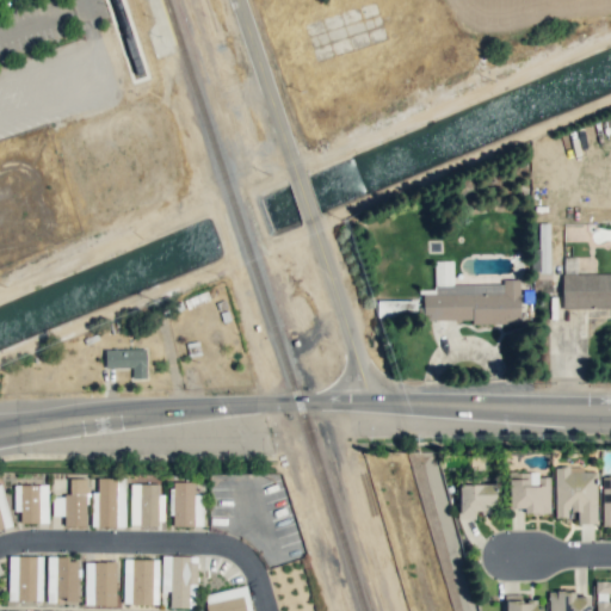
[(538,248),(530,248),(530,273),(549,272),(548,223),(537,223),(538,248)]
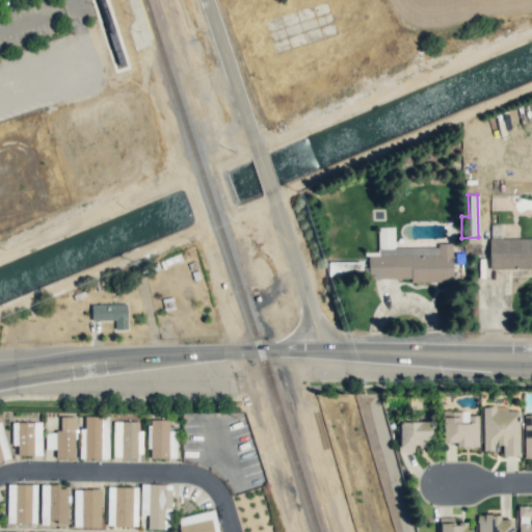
[(394,247),(394,227),(377,227),(377,256),(367,257),(368,280),(409,278),(409,283),(452,282),(451,243),(437,243),(437,246),(394,247)]
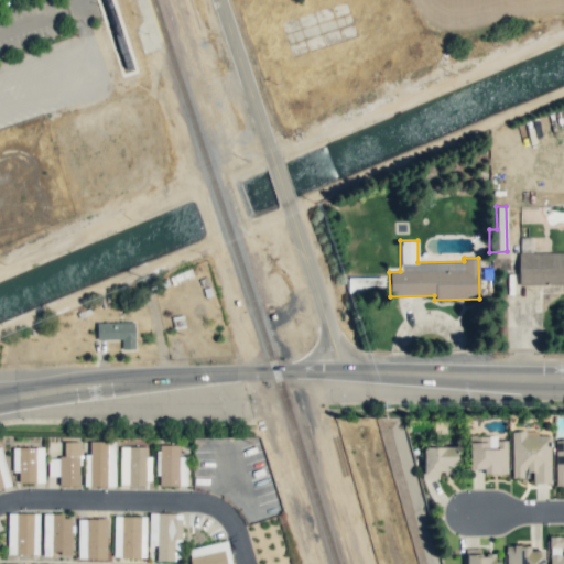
[(563,252),(518,252),(518,284),(563,284),(563,252)]
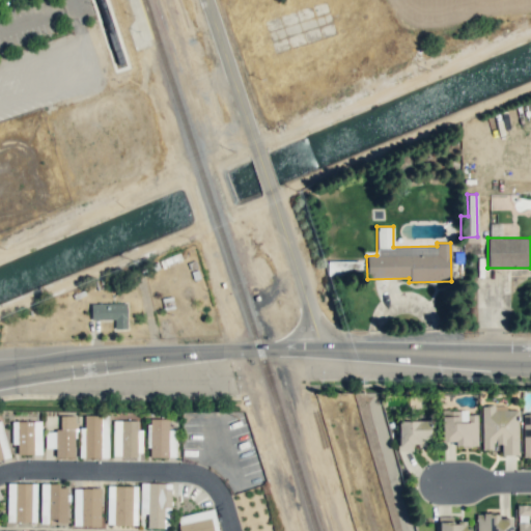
[(360,260),(327,261),(327,275),(361,274),(360,260)]
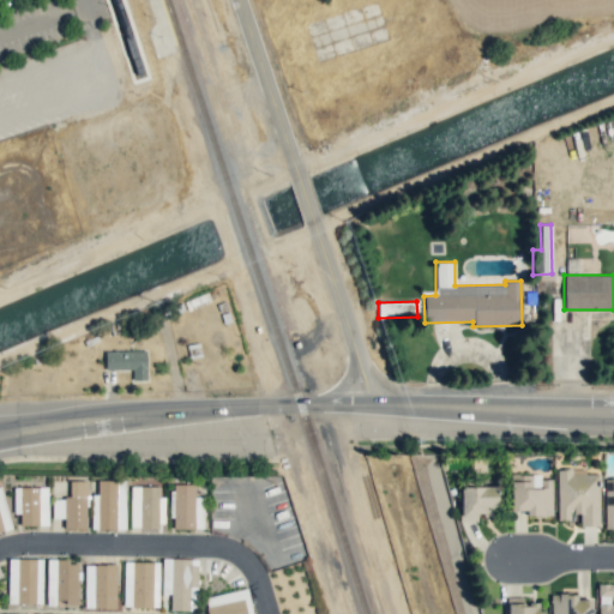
[(104,369),(132,369),(132,380),(146,380),(145,350),(104,351),(104,369)]
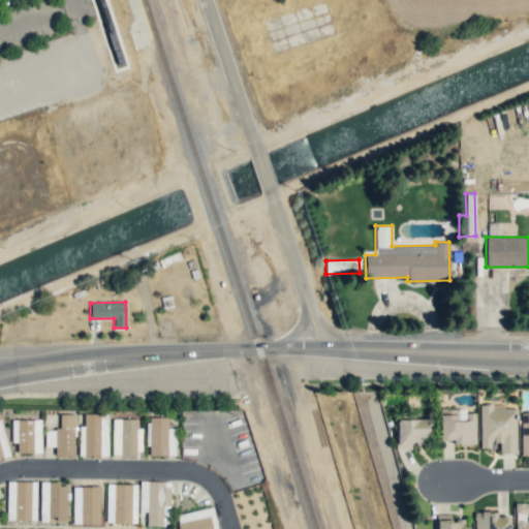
[(479,447),(490,447),(490,440),(495,440),(495,442),(500,442),(500,454),(516,453),(516,419),(517,419),(517,408),(492,408),(492,403),(485,403),(485,404),(479,404),(479,447)]
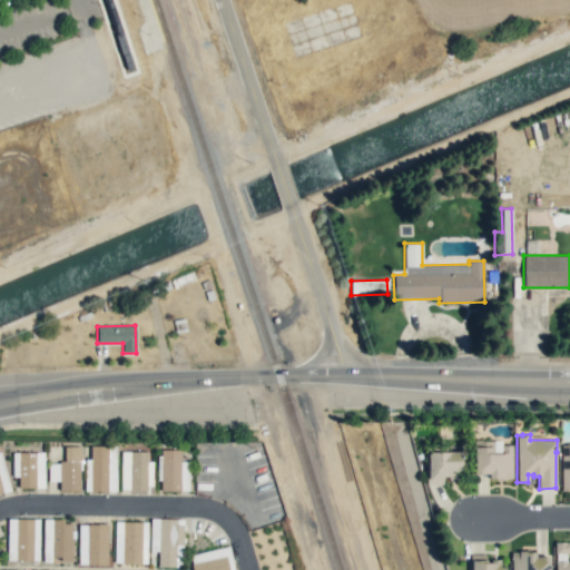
[(474,474),(488,474),(488,479),(511,479),(511,445),(502,445),(502,453),(493,453),(493,441),(484,441),(484,440),(474,440),(474,474)]
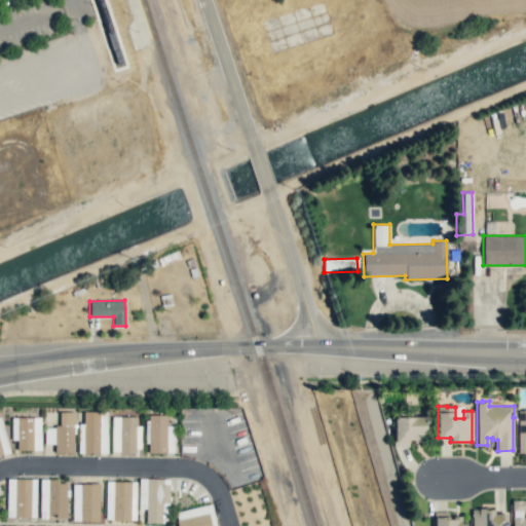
[(518,453),(525,452),(525,409),(517,410),(518,453)]
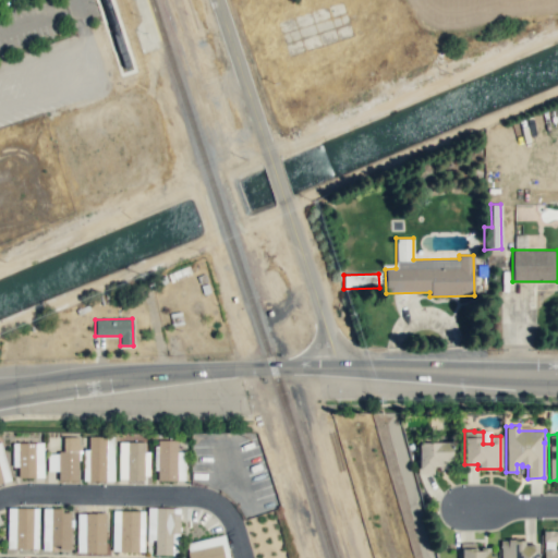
[(77,481),(79,437),(63,436),(62,453),(47,452),(46,471),(58,471),(58,480),(77,481)]
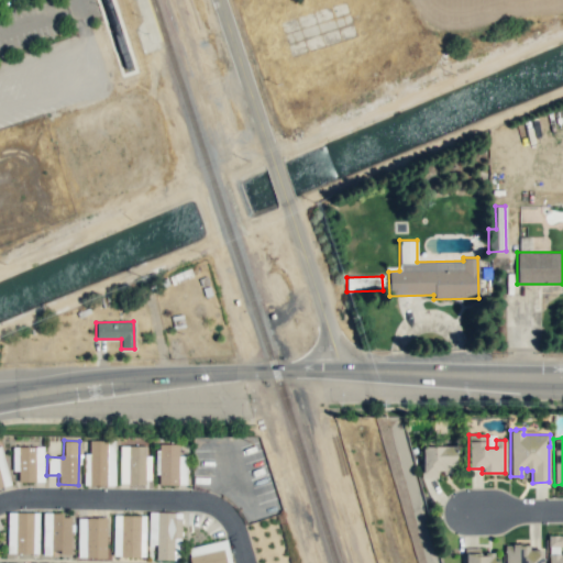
[(114,486),(114,440),(89,440),(88,453),(84,453),(84,485),(114,486)]
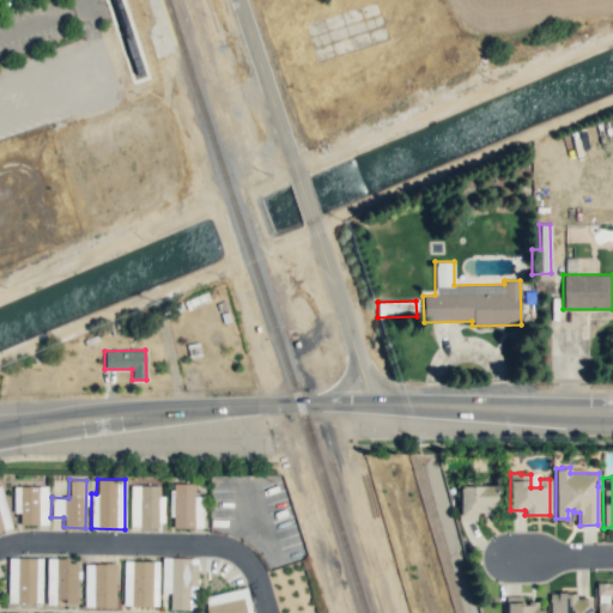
[(460,520),(477,520),(477,515),(478,515),(478,513),(481,513),(481,515),(497,515),(497,485),(483,485),(483,479),(459,479),(460,520)]
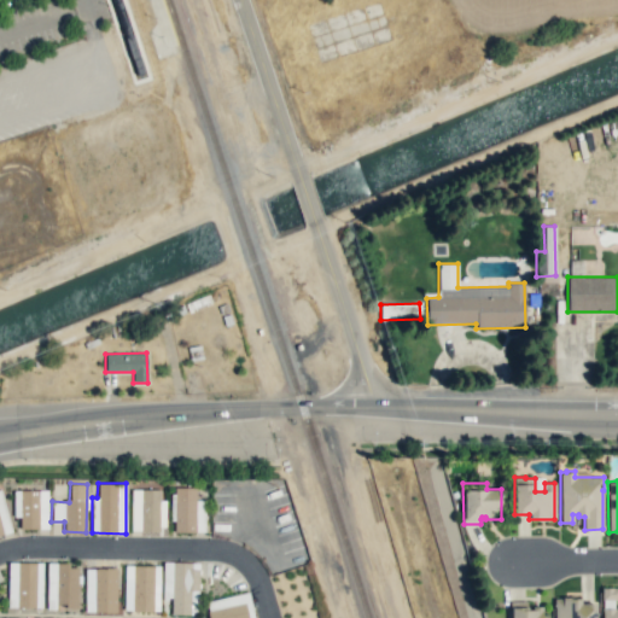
[(196,487),(174,488),(175,532),(205,532),(205,500),(196,500),(196,487)]
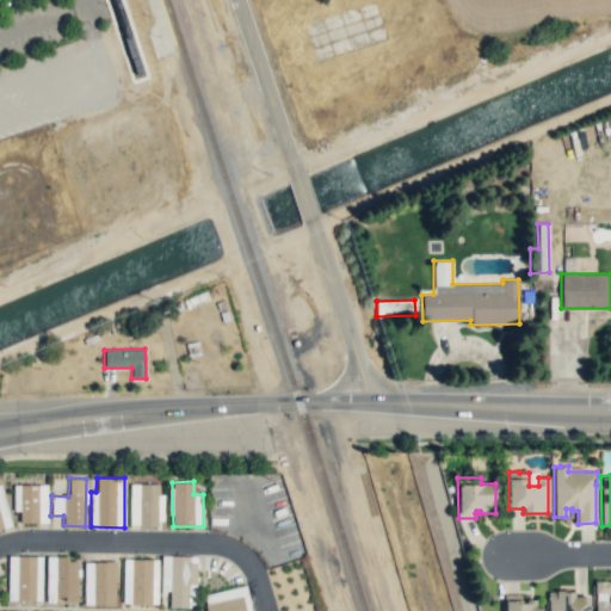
[(0,529),(11,526),(1,483),(0,482),(0,529)]
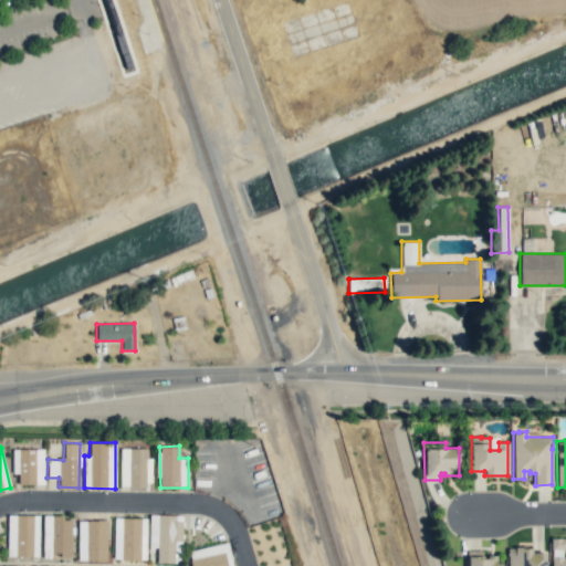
[(148,448),(119,448),(119,486),(148,486),(148,448)]
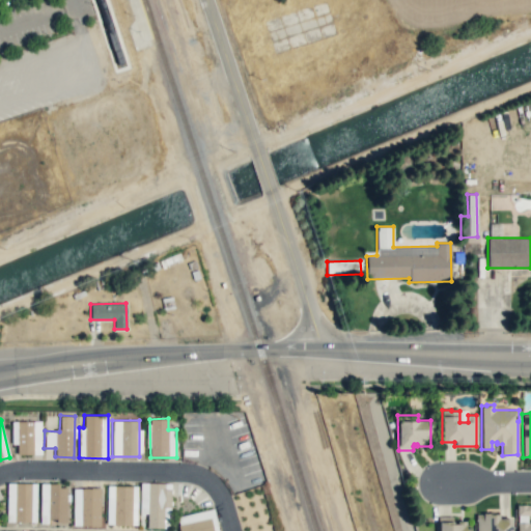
[(40,421),(11,421),(11,444),(17,444),(17,454),(42,454),(40,421)]
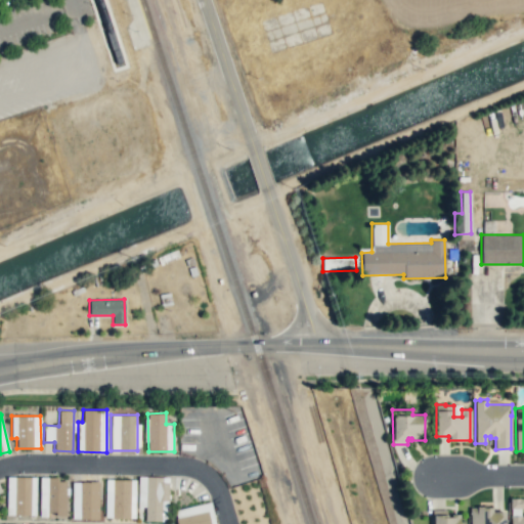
[(378,433),(379,438),(383,438),(384,441),(376,442),(377,452),(388,451),(386,432),(378,433)]
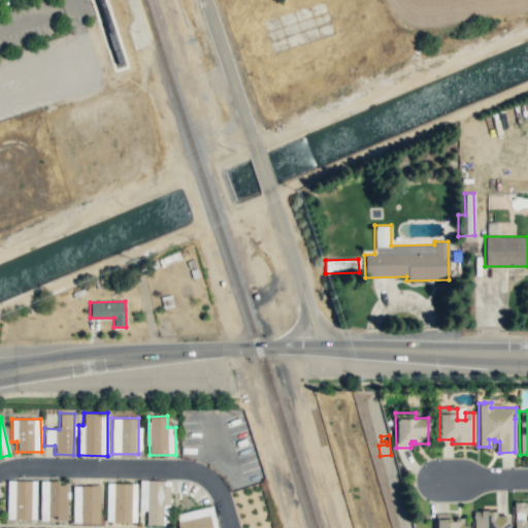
[(145,525),(169,525),(169,481),(139,480),(139,510),(146,510),(145,525)]
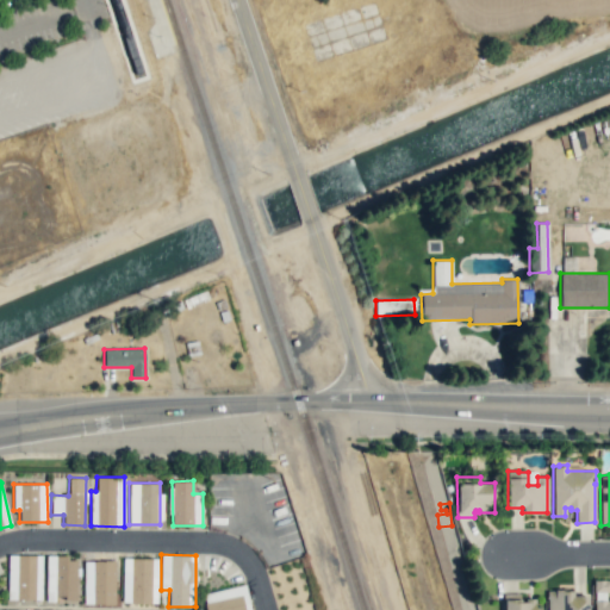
[(7,599),(41,599),(41,555),(7,555),(7,599)]
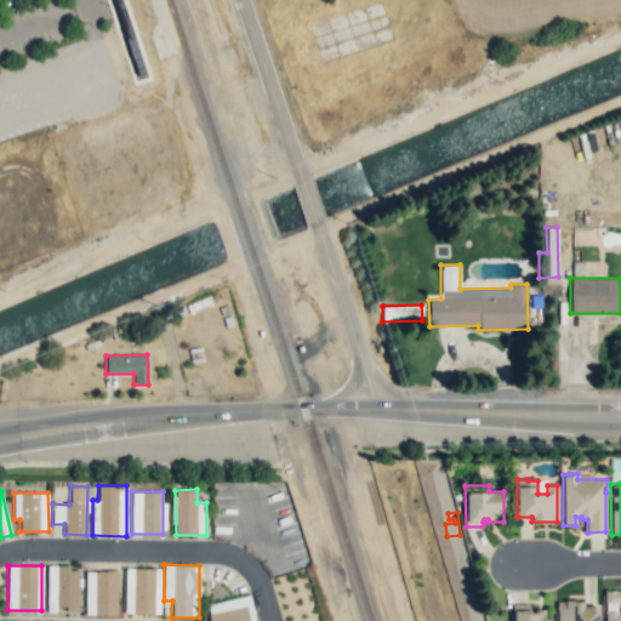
[(46,610),(78,611),(79,568),(47,567),(46,610)]
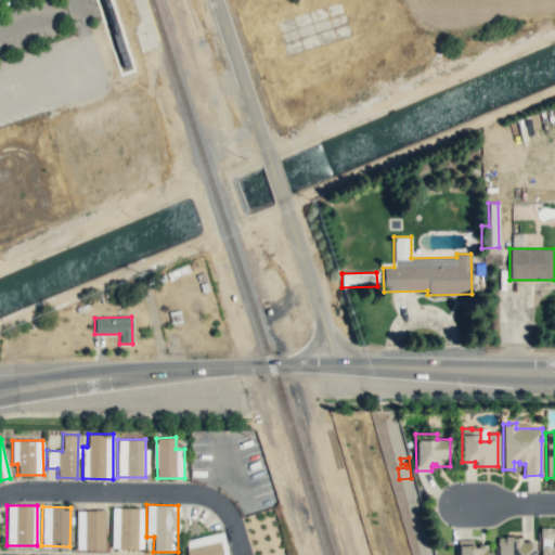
[(142,549),(143,507),(112,507),(112,547),(142,549)]
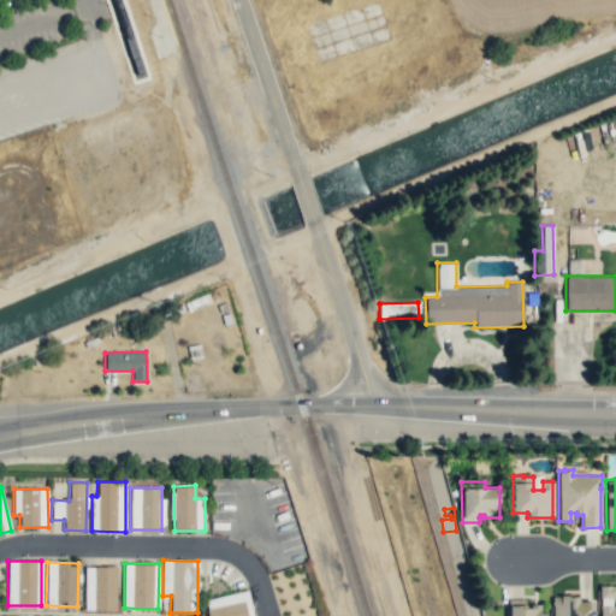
[(116,567),(86,566),(84,609),(116,610),(116,567)]
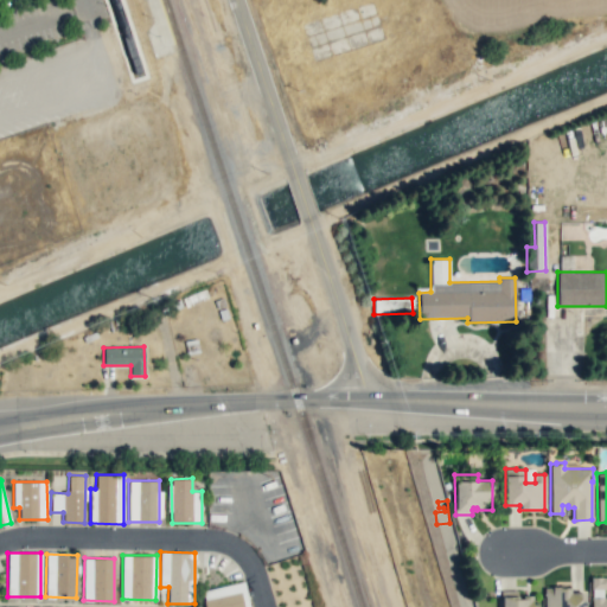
[(606,606),(606,594),(606,595),(606,577),(590,577),(590,606),(606,606)]
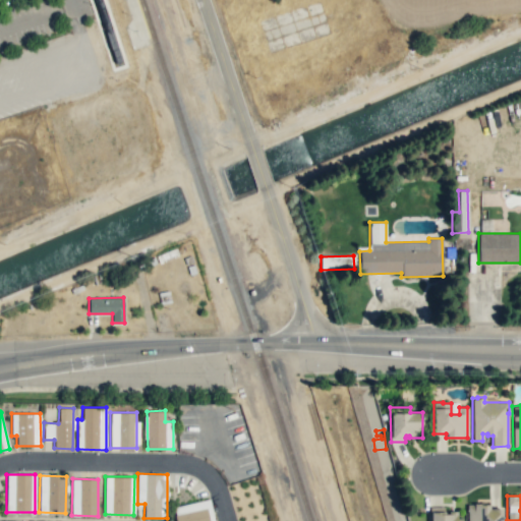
[(175,520),(213,520),(209,499),(173,507),(175,520)]
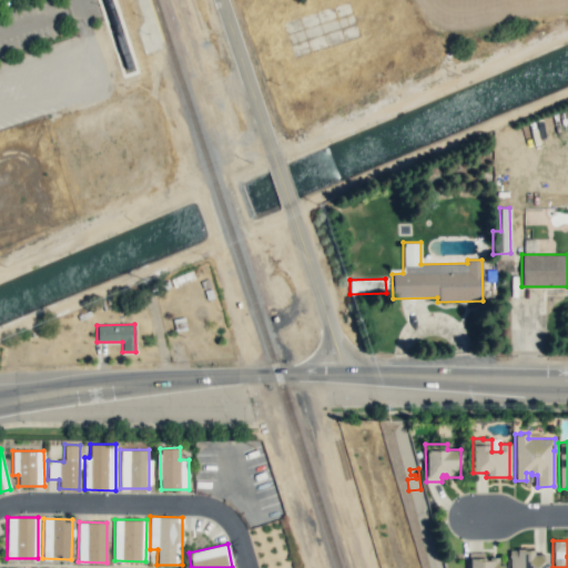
[(509,567),(547,567),(547,555),(533,555),(533,550),(521,550),(521,549),(517,549),(517,550),(509,550),(509,567)]
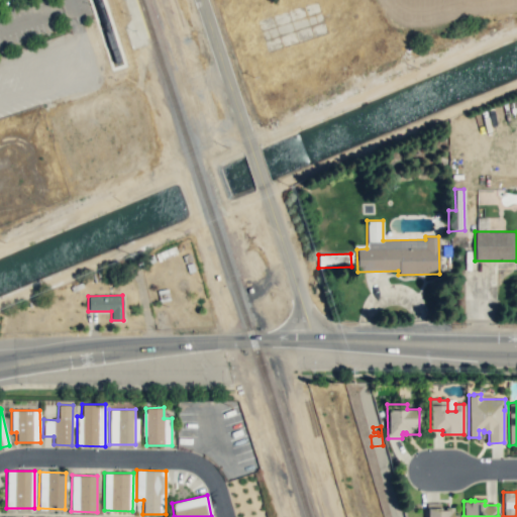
[(426,516),(426,502),(441,502),(441,508),(442,507),(442,510),(445,510),(445,507),(453,507),(454,511),(458,511),(458,516),(426,516)]
